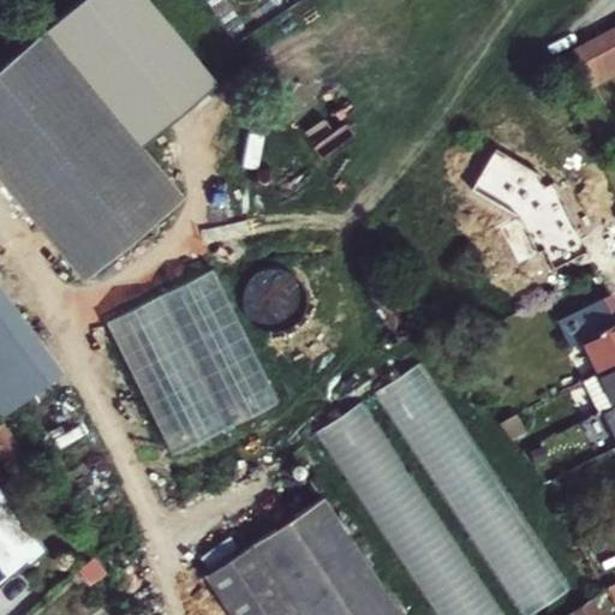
[(614,25),(603,33),(614,55),(614,25)]
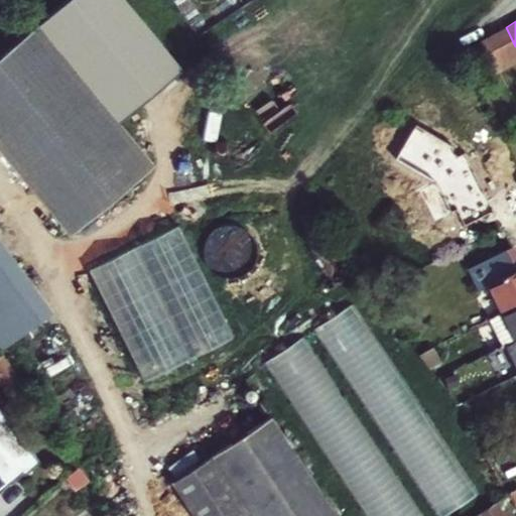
[(0,152),(68,233),(149,164),(33,25),(0,51),(0,152)]
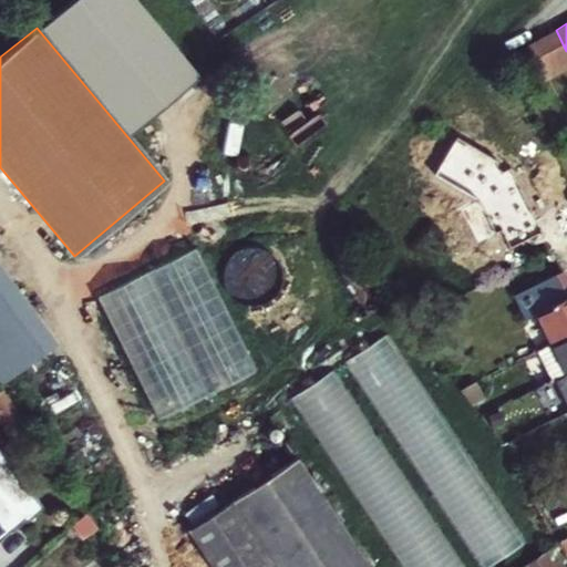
[(526,44),(545,82),(566,68),(566,51),(556,30),(555,28),(526,44)]
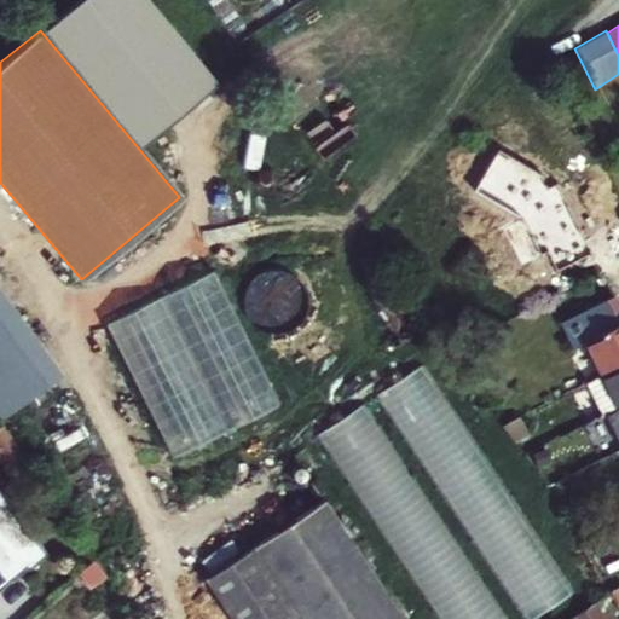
[(116,322),(177,457),(287,409),(226,273),(116,322)]
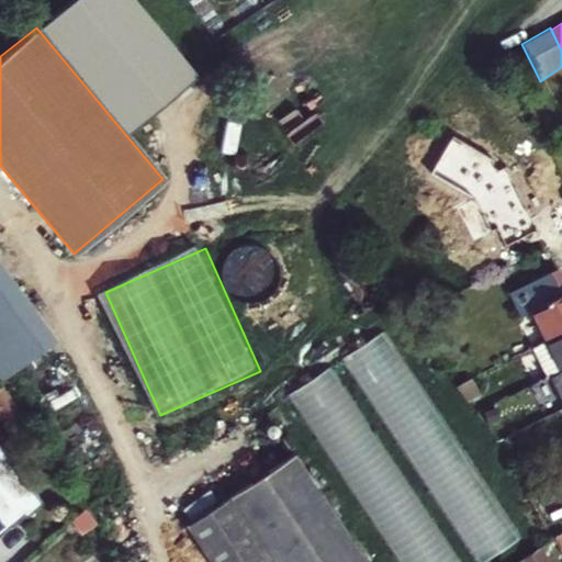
[(561,257),(517,280),(532,310),(540,307),(552,332),(540,338),(561,377),(561,257)]
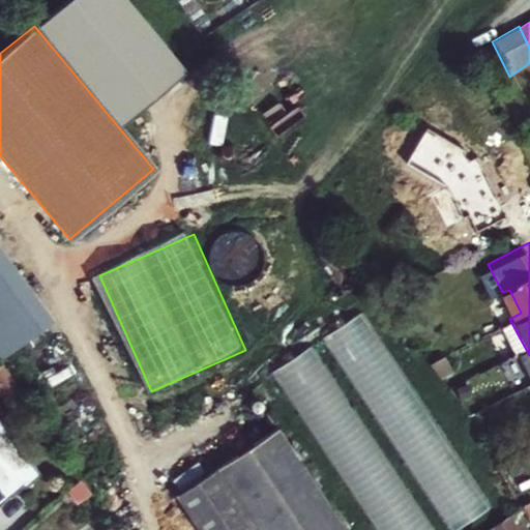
[(366,311),(325,335),(443,529),(458,529),(490,511),(366,311)]
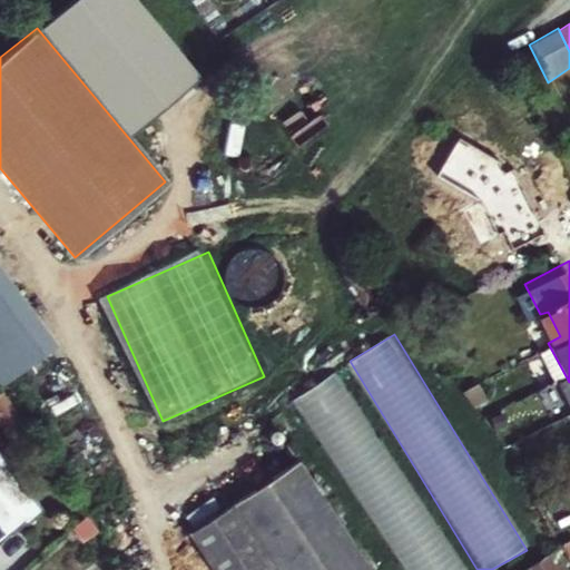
[(296,396),(401,569),(460,569),(340,370),(296,396)]
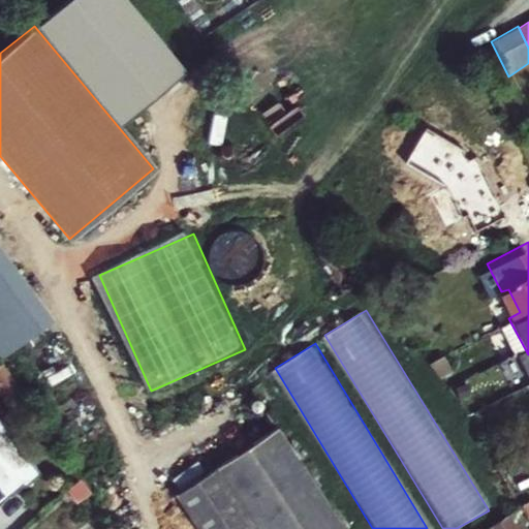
[(5,360),(0,364),(0,386),(12,405),(29,395),(5,360)]
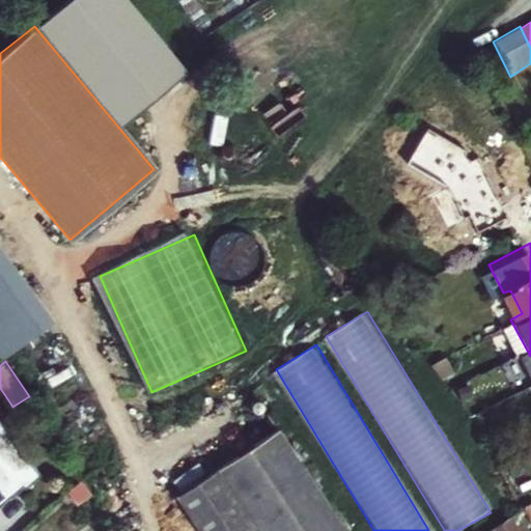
[(0,506),(42,473),(0,420),(0,506)]
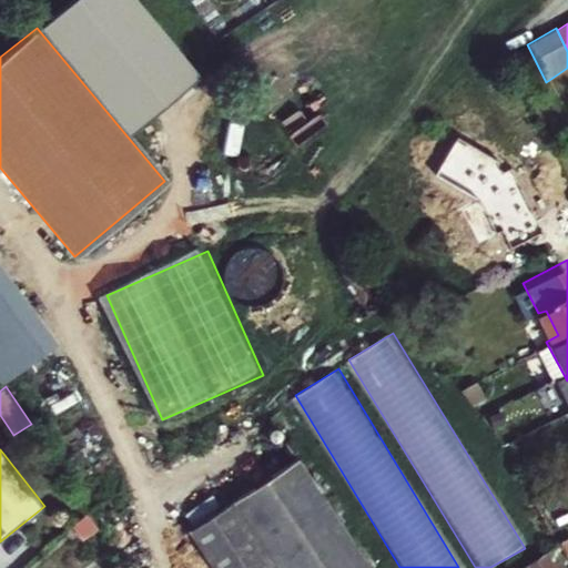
[(373,567),(293,454),(188,524),(216,567),(373,567)]
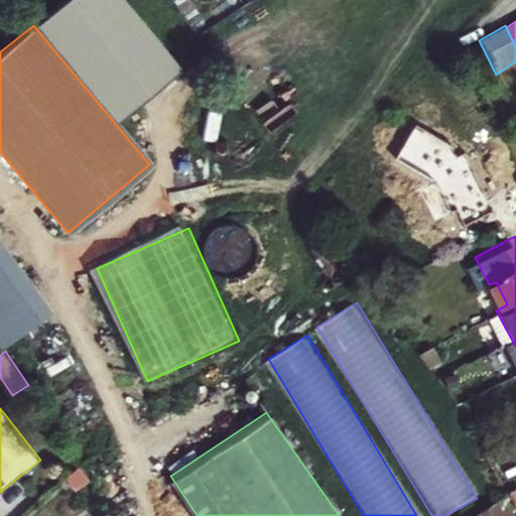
[(509,515),(500,501),(478,515),(509,515)]
